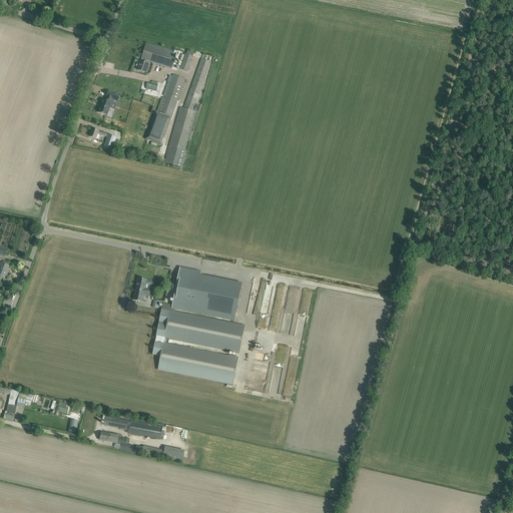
[(146,73),(150,62),(171,69),(177,52),(165,48),(164,49),(153,45),(152,46),(146,44),(137,70),(146,73)]
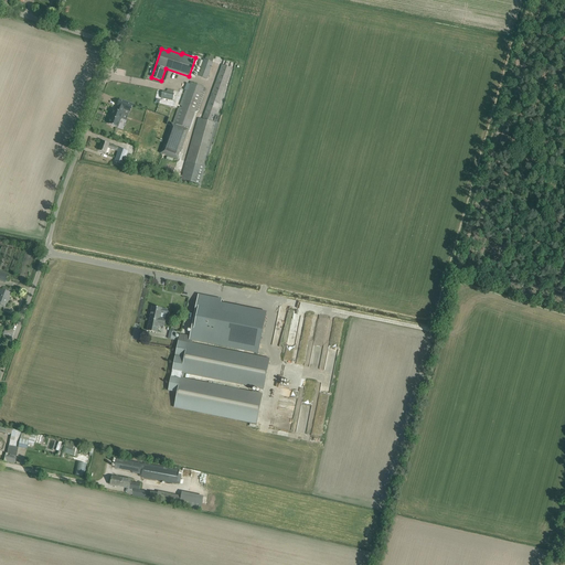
[(204,60),(198,76),(208,80),(213,63),(204,60)]
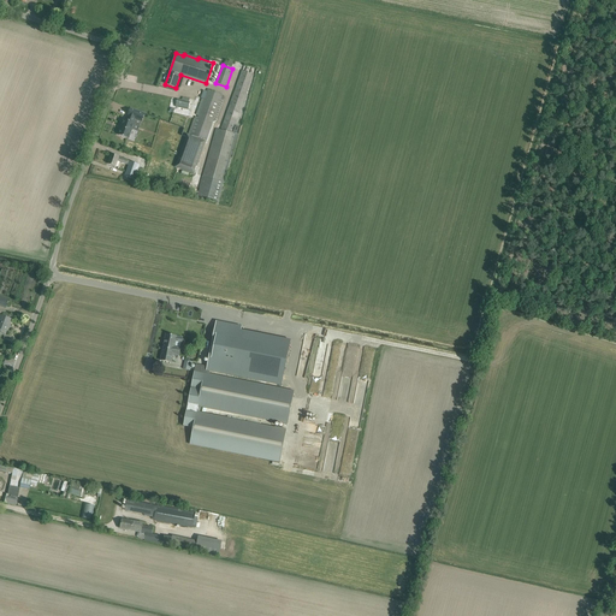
[(202,177),(205,177),(200,196),(217,201),(235,135),(232,134),(254,75),(242,71),(221,130),(215,129),(202,177)]
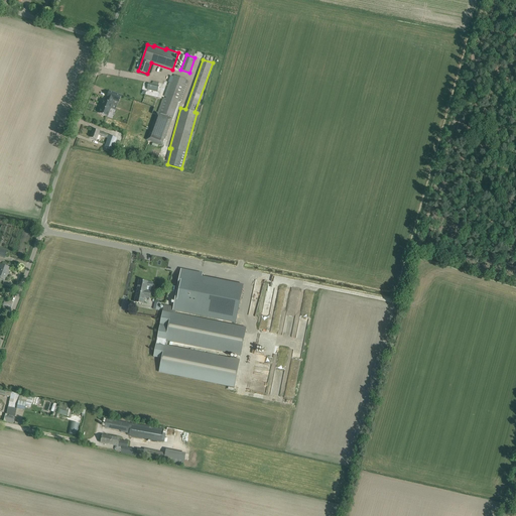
[(187,80),(174,76),(161,113),(173,118),(187,80)]
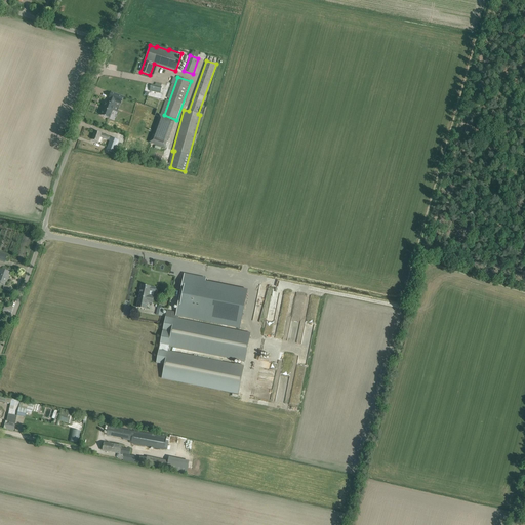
[(149,91),(160,94),(161,87),(151,84),(149,91)]
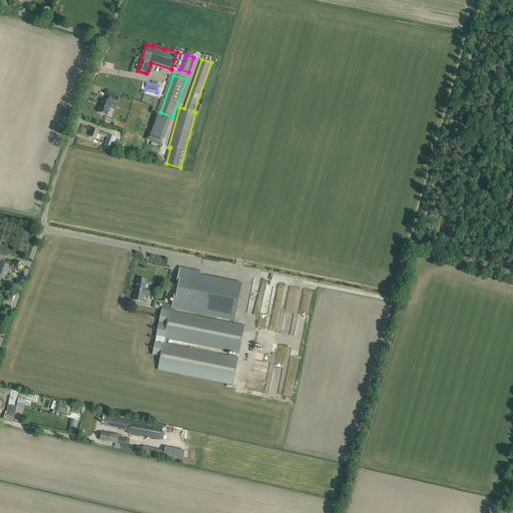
[(112,99),(118,101),(120,94),(108,90),(106,97),(107,97),(105,100),(102,99),(101,104),(101,105),(99,112),(107,115),(110,108),(112,103),(111,102),(112,99)]
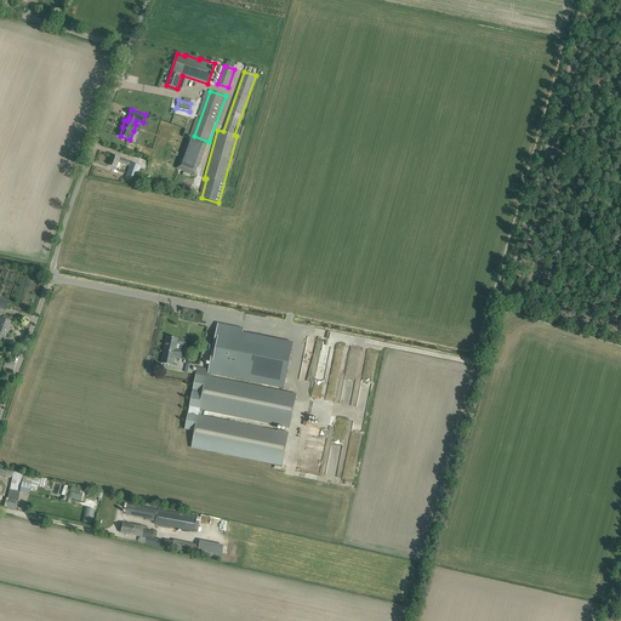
[(208,143),(188,136),(177,169),(195,175),(197,172),(194,172),(197,167),(198,169),(203,157),(208,143)]
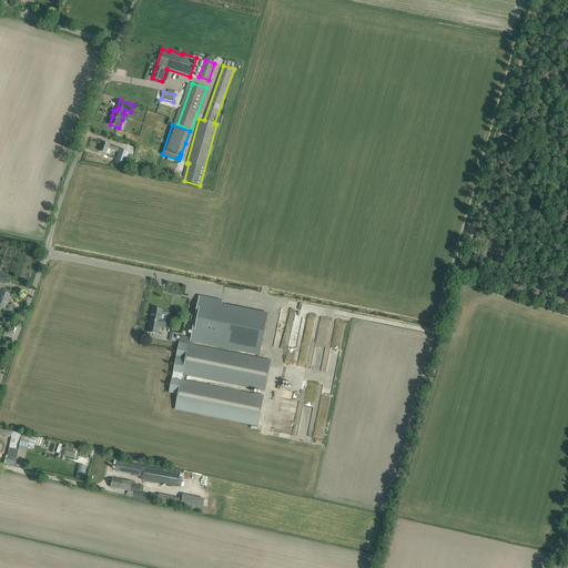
[(109,149),(118,152),(114,162),(124,165),(129,152),(103,142),(100,151),(107,153),(109,149)]
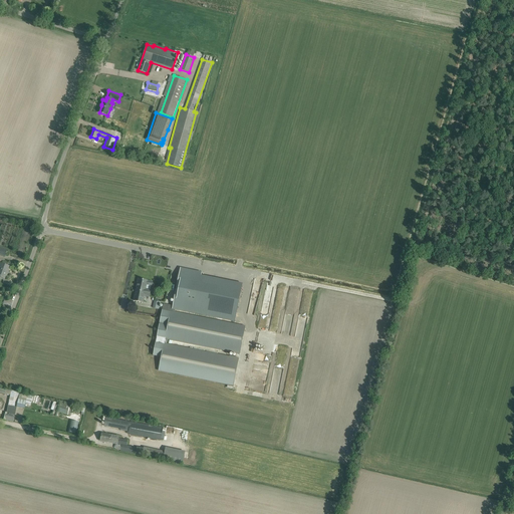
[(8,271),(10,267),(0,263),(0,277),(4,279),(7,271),(8,271)]
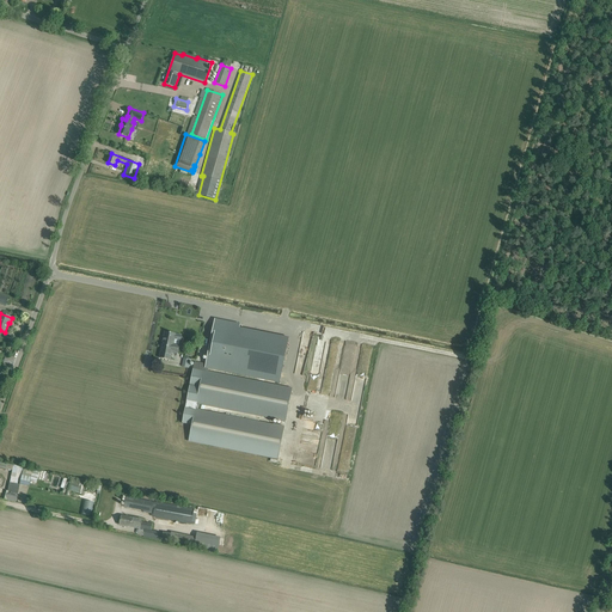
[(280,383),(289,338),(239,329),(240,325),(215,319),(212,338),(206,365),(204,372),(208,372),(208,368),(280,383)]
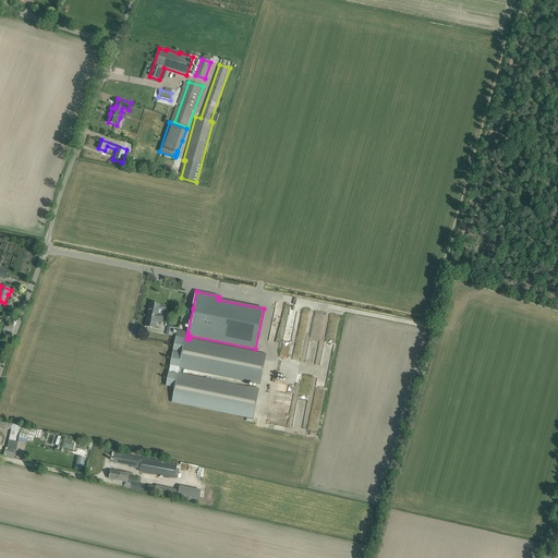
[(150,303),(148,315),(164,318),(164,315),(164,311),(159,310),(160,304),(156,304),(150,303)]
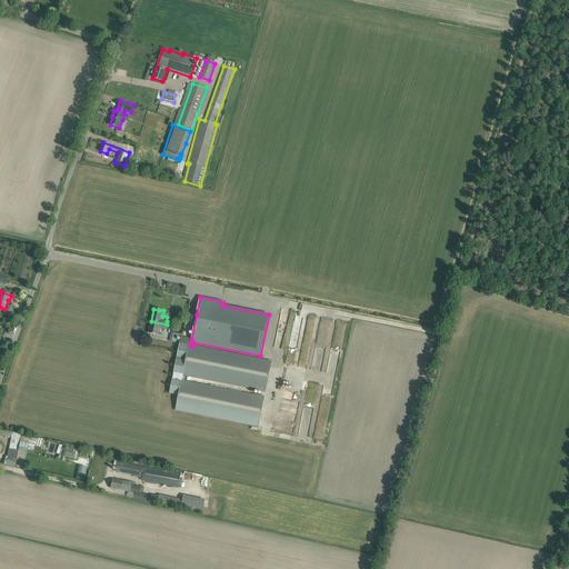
[(166,329),(167,325),(151,321),(149,332),(158,335),(160,327),(166,329)]
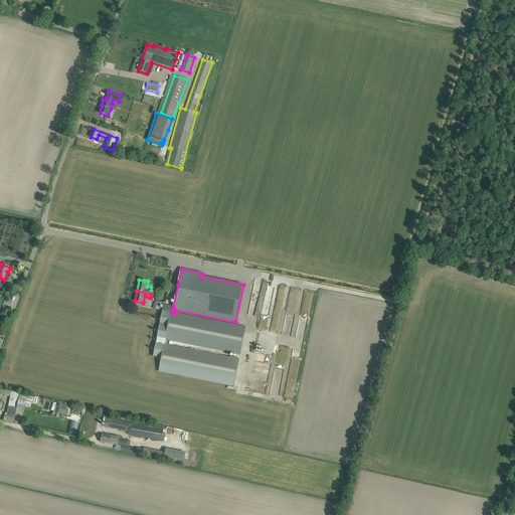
[(248,314),(254,315),(261,292),(253,291),(251,298),(253,298),(248,314)]
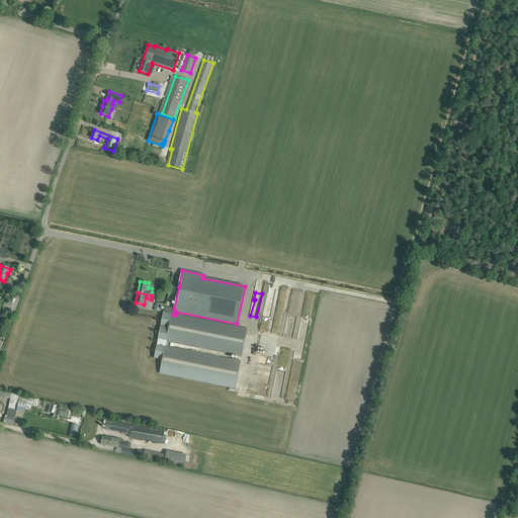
[(168,346),(169,342),(242,356),(247,329),(176,315),(173,315),(174,309),(165,307),(157,344),(158,344),(168,346)]
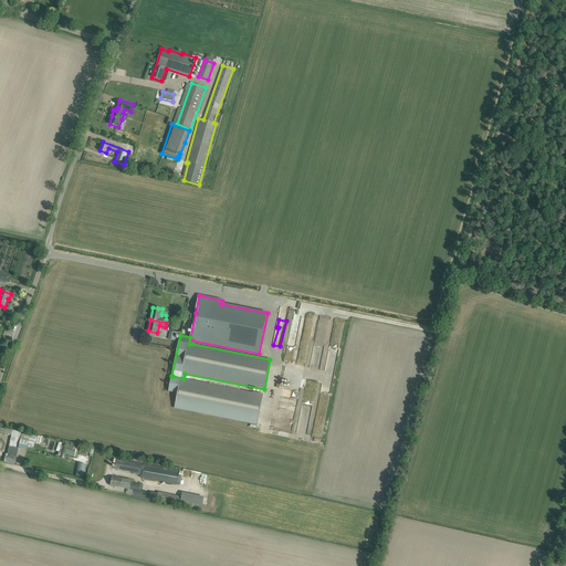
[(258,425),(263,395),(173,376),(169,392),(178,394),(176,408),(258,425)]
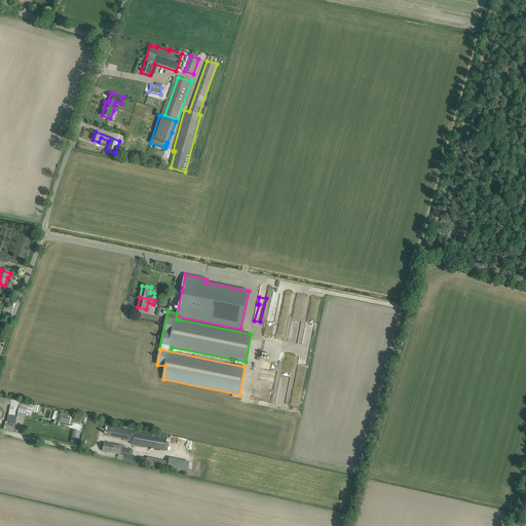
[(0,428),(6,430),(6,429),(13,431),(14,425),(16,417),(25,418),(25,415),(31,416),(32,412),(33,405),(31,405),(28,404),(11,400),(11,401),(10,405),(6,422),(2,420),(1,425),(0,424),(0,428)]
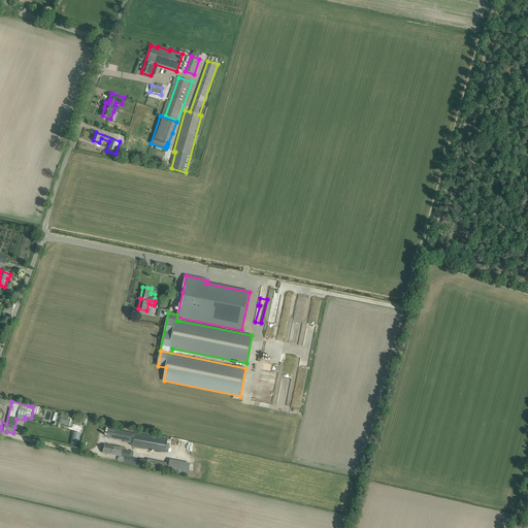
[(61,415),(59,423),(69,425),(71,417),(61,415)]
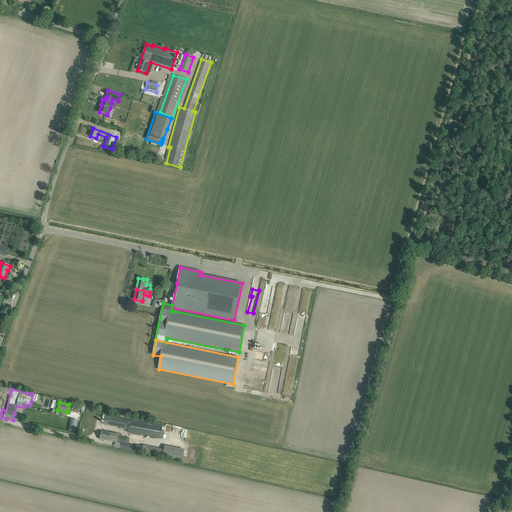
[(105,416),(103,425),(108,426),(109,425),(127,429),(126,432),(131,432),(130,434),(160,439),(162,426),(131,420),(131,419),(125,418),(125,419),(105,416)]
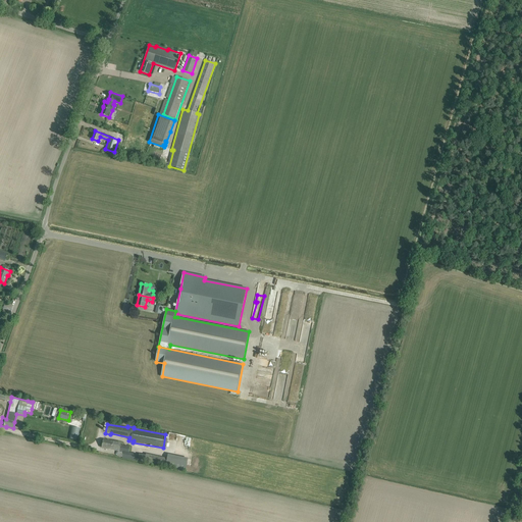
[(121,446),(121,444),(104,440),(102,448),(128,453),(129,448),(121,446)]
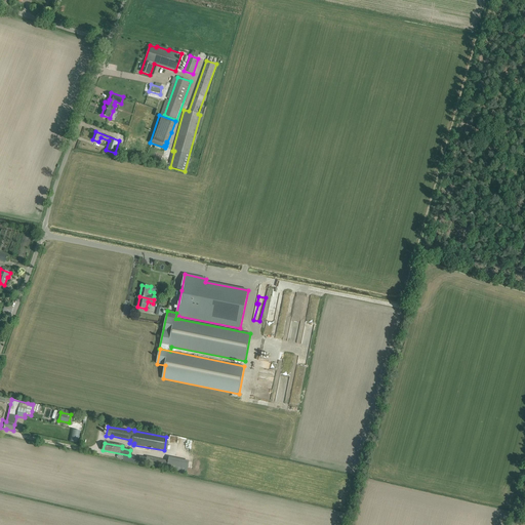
[(187,471),(188,460),(167,456),(167,460),(147,456),(145,463),(187,471)]
